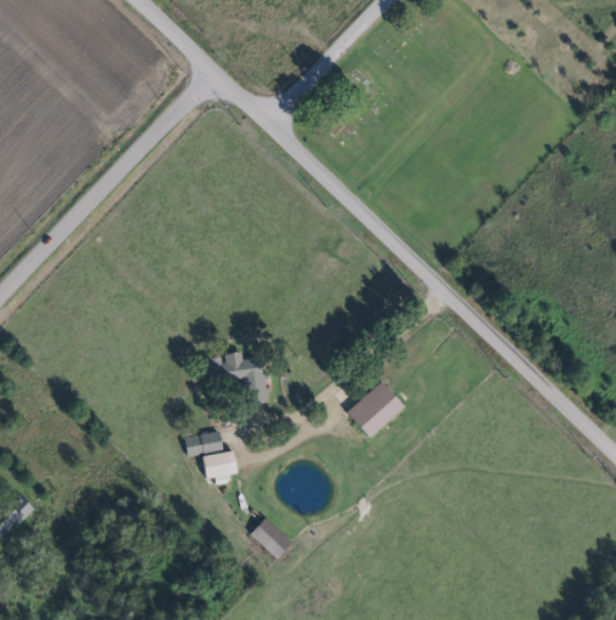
[(268,400),(262,358),(243,362),(241,351),(222,354),(222,356),(206,358),(210,384),(238,379),(243,404),(268,400)]
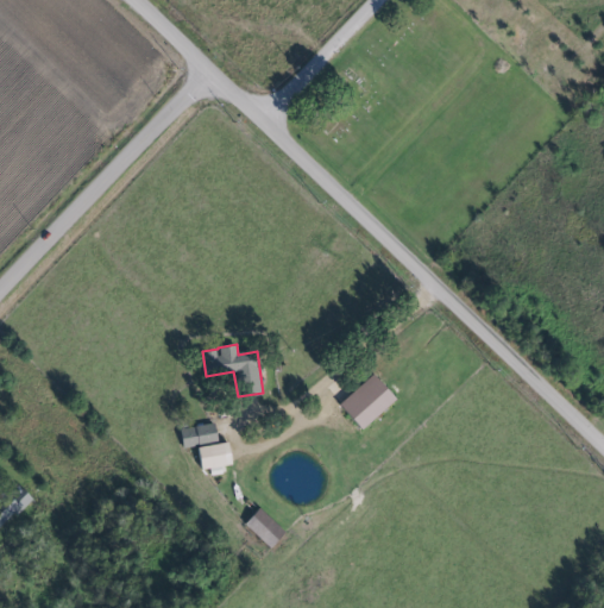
[(343,405),(377,374),(400,400),(365,430),(343,405)]
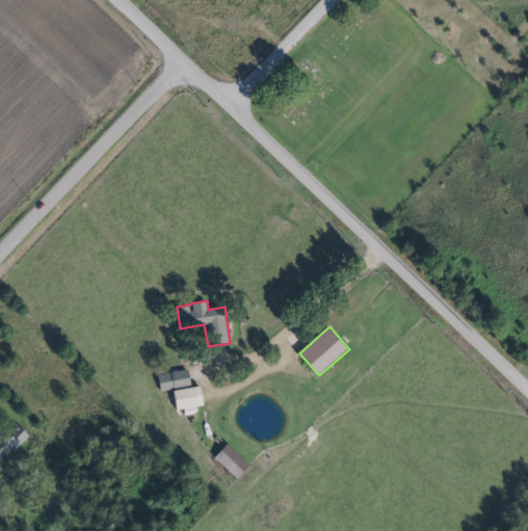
[(161,391),(191,386),(188,369),(158,374),(161,391)]
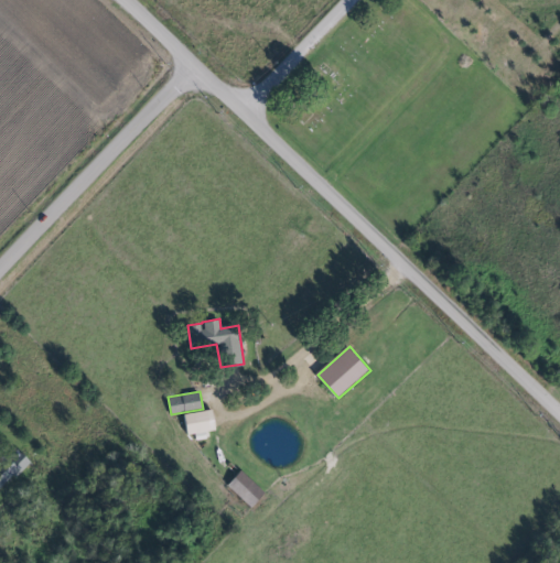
[(208,431),(206,410),(183,413),(185,434),(208,431)]
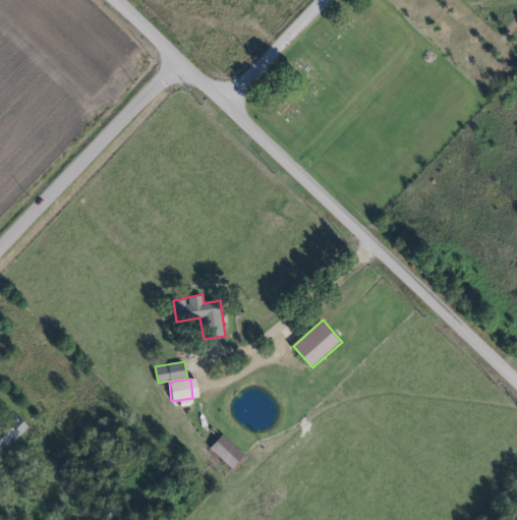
[(0,427),(0,454),(1,455),(27,425),(14,413),(0,427)]
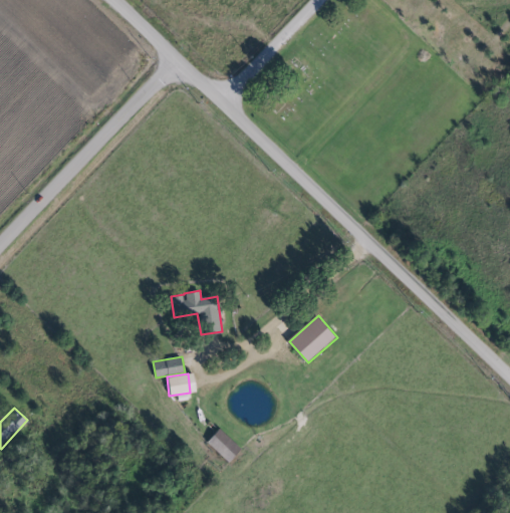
[(241,449),(220,428),(207,442),(228,462),(241,449)]
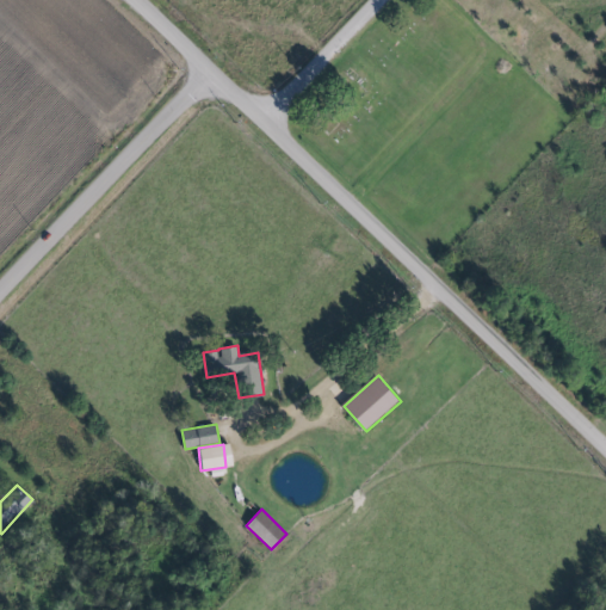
All buildings are outlined.
